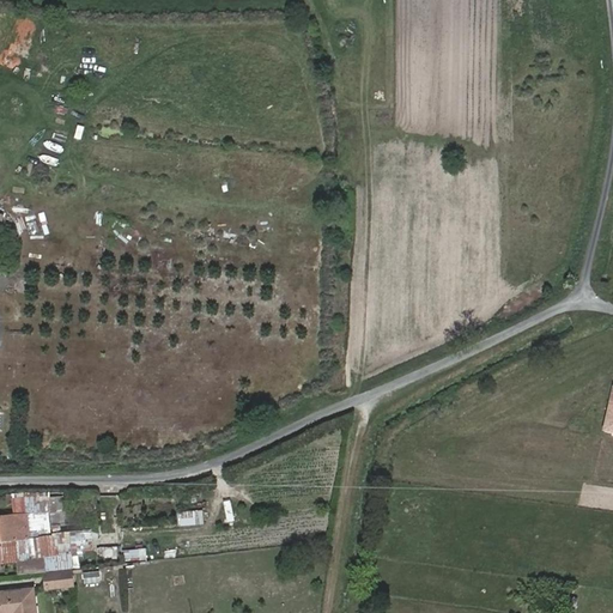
[(0,514),(0,540),(44,536),(42,510),(24,513),(22,497),(12,498),(13,513),(0,514)]
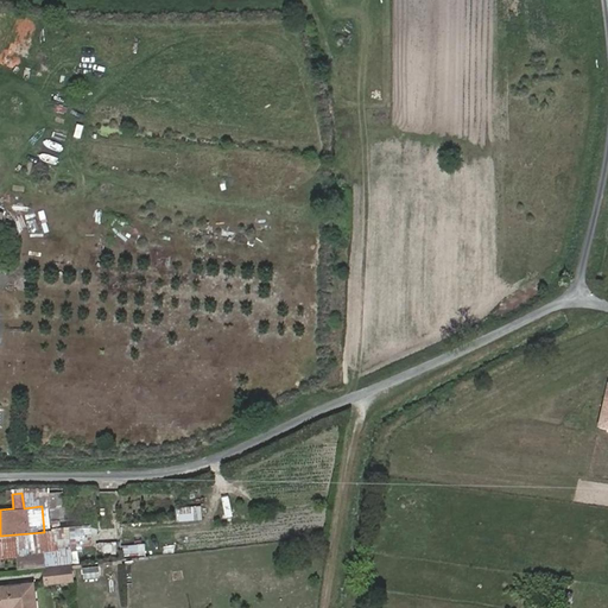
[(177,521),(202,520),(202,506),(177,506),(177,521)]
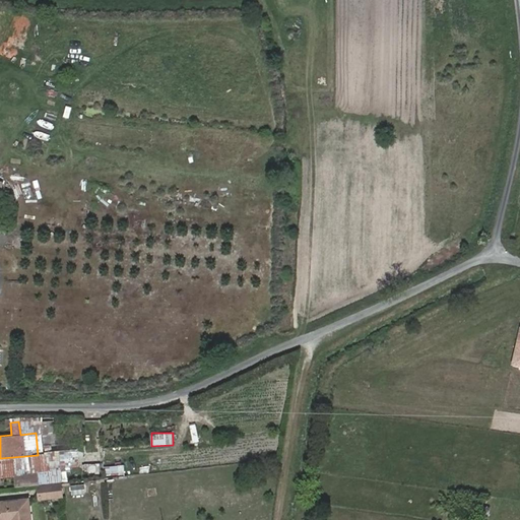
[(85,473),(100,470),(98,462),(84,465),(85,473)]
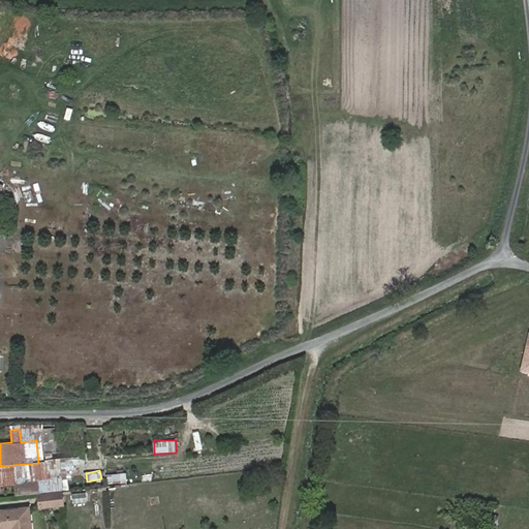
[(111,484),(126,483),(126,473),(111,473),(111,484)]
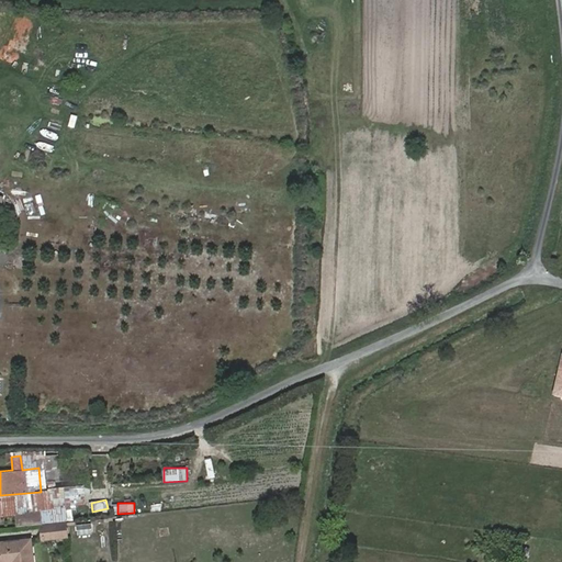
[(66,536),(65,521),(41,524),(43,538),(66,536)]
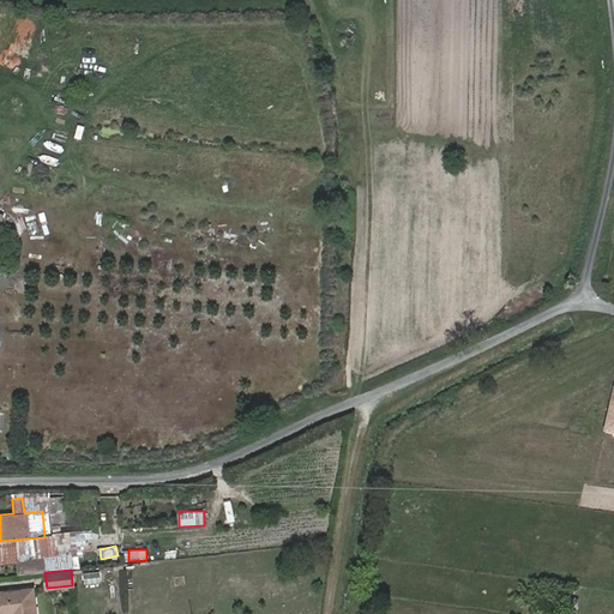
[(100,573),(83,575),(84,585),(101,583),(100,573)]
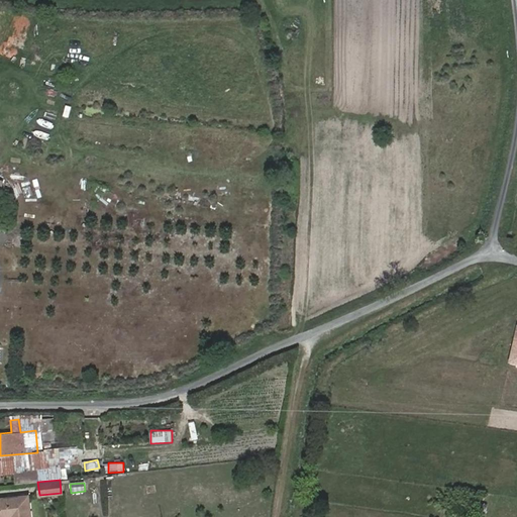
[(0,498),(0,516),(29,516),(27,495),(0,498)]
